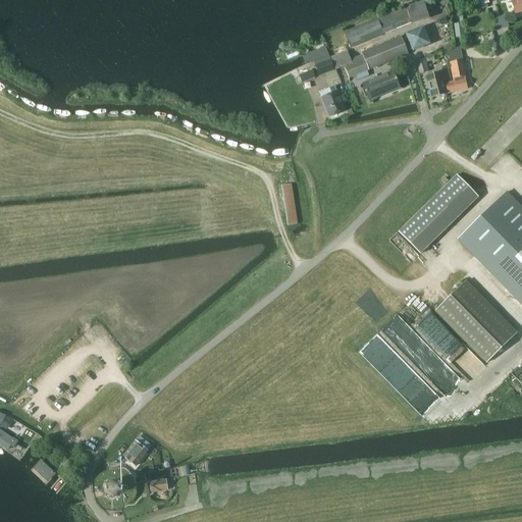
[(521,0),(518,0),(511,2),(515,14),(521,12),(521,0)]
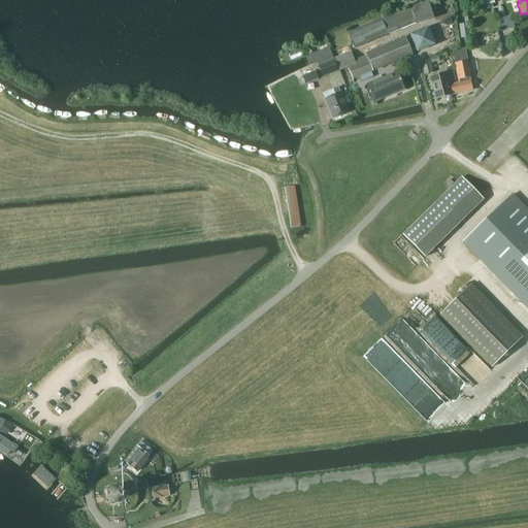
[(381,20),(348,33),(355,48),(388,35),(416,24),(408,8),(381,20)]
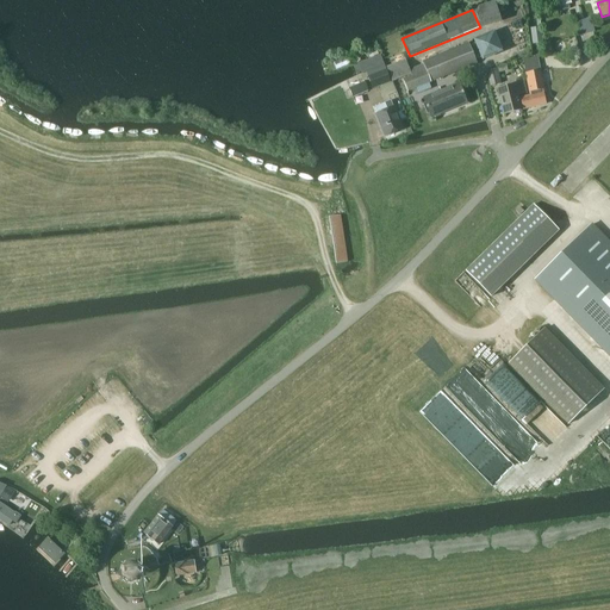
[(541,27),(531,27),(533,44),(542,43),(541,27)]
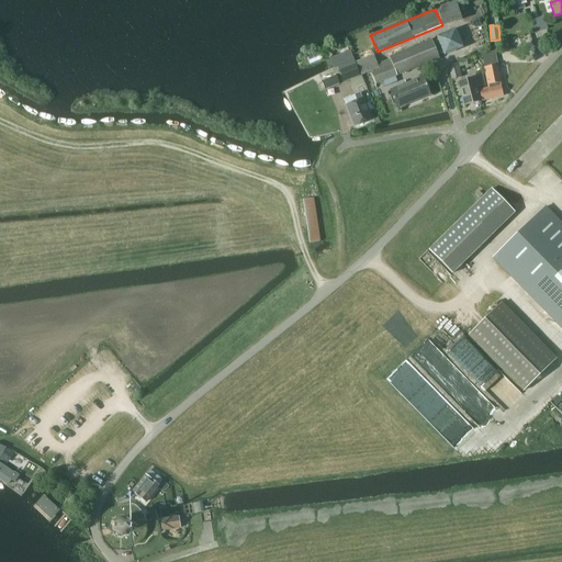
[(462,47),(456,31),(437,37),(438,41),(444,53),(445,55),(462,47)]
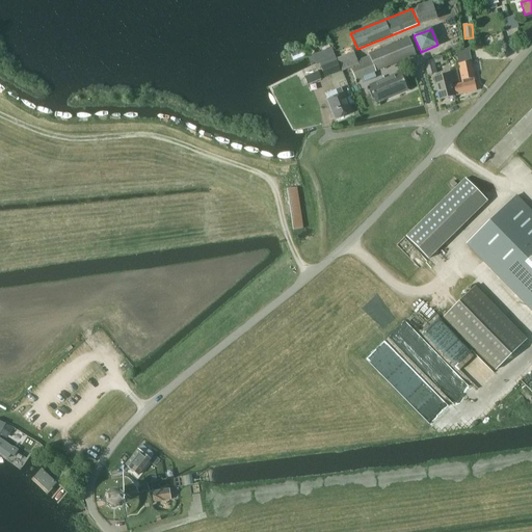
[(409,41),(407,37),(368,54),(375,72),(416,55),(414,53),(420,50),(415,38),(409,41)]
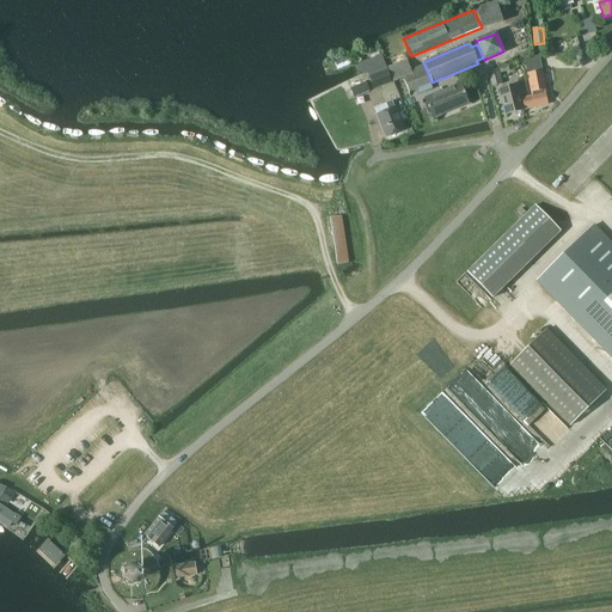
[(377,48),(367,53),(369,60),(380,55),(377,48)]
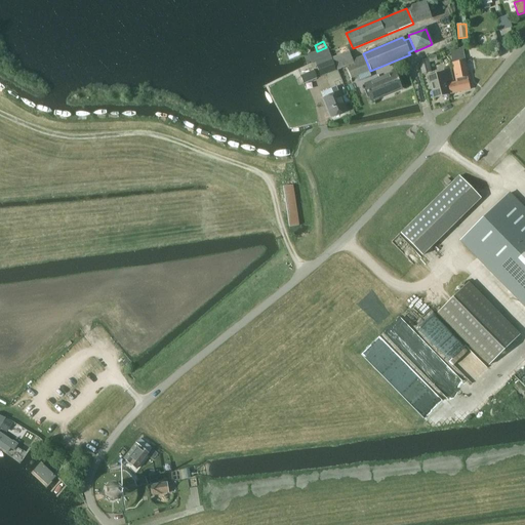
[(327,47),(305,56),(309,65),(315,62),(315,63),(331,57),(327,47)]
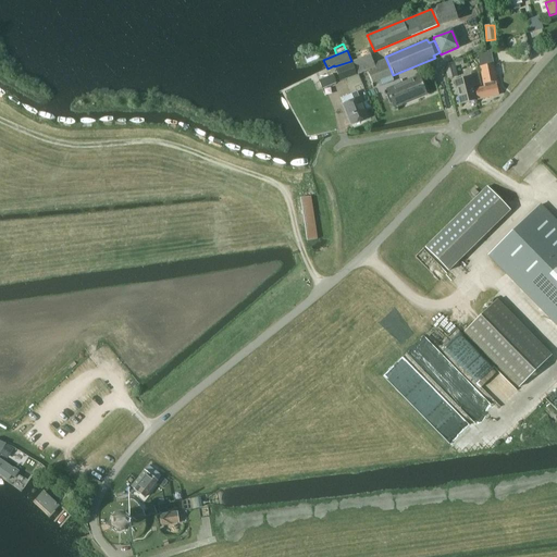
[(493,65),(491,53),(491,52),(478,56),(480,67),(493,65)]
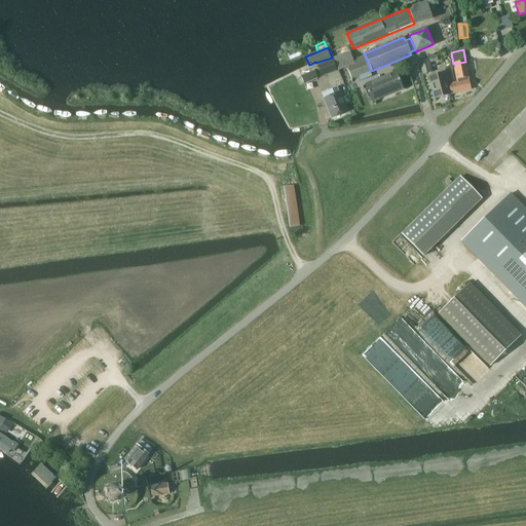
[(334,60),(338,71),(354,65),(350,53),(334,60)]
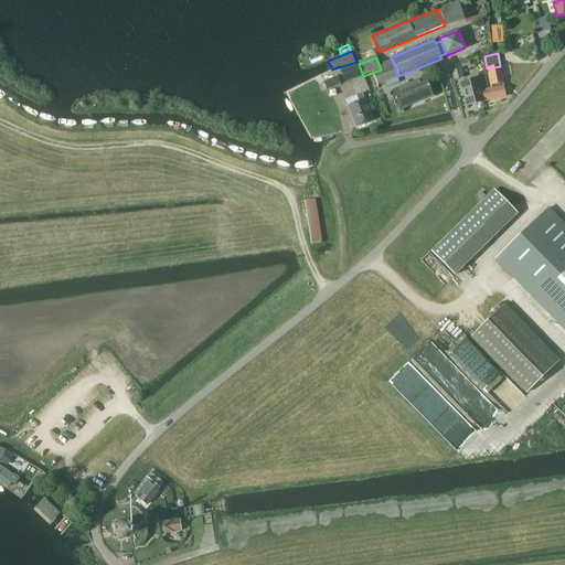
[(398,76),(392,60),(380,65),(386,82),(398,76)]
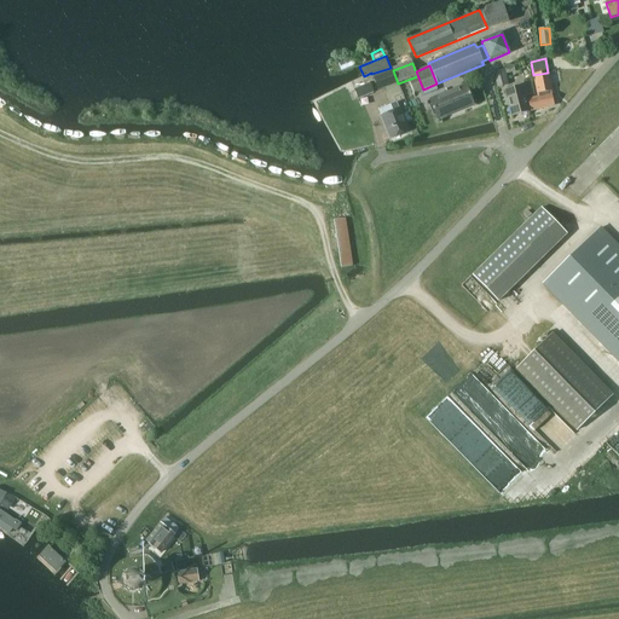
[(379,91),(385,88),(397,84),(391,68),(371,74),(379,91)]
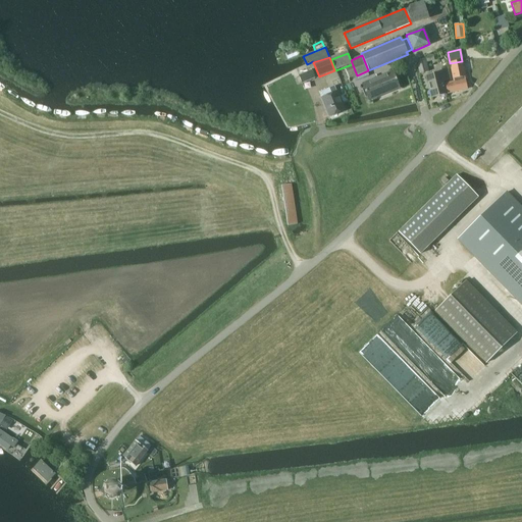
[(417,65),(419,74),(428,72),(425,58),(420,59),(417,65)]
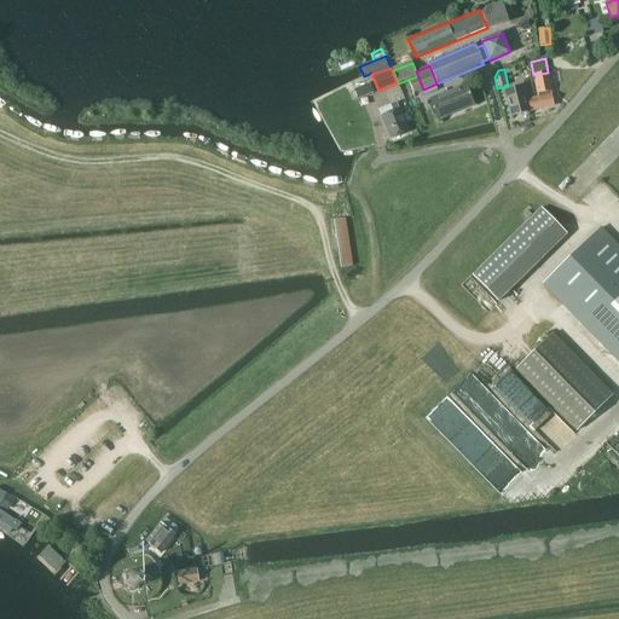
[(554,106),(551,94),(553,93),(548,73),(533,75),(536,94),(537,98),(528,99),(531,111),(554,106)]
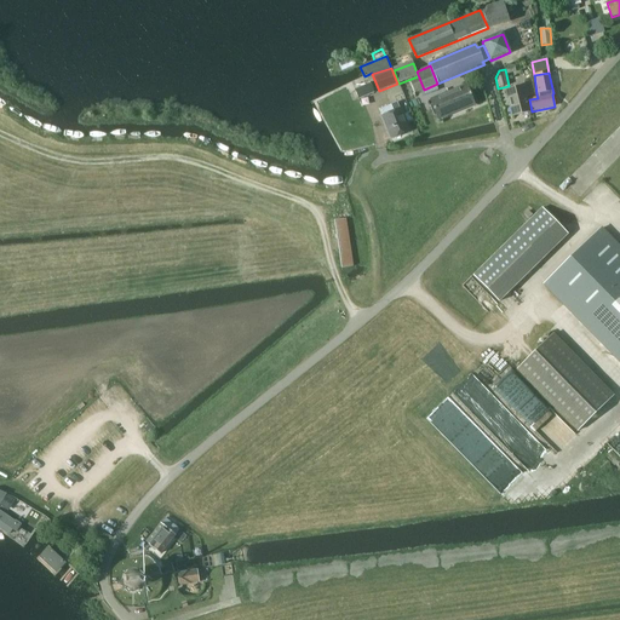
[(414,93),(424,90),(419,76),(409,81),(414,93)]
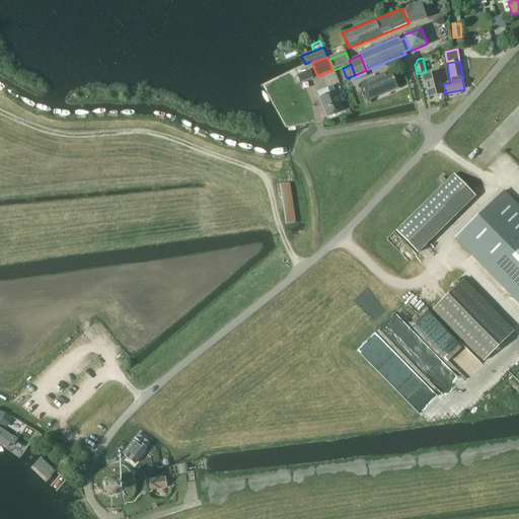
[(439,71),(424,75),(429,97),(444,94),(441,82),(448,80),(445,68),(439,70),(439,71)]
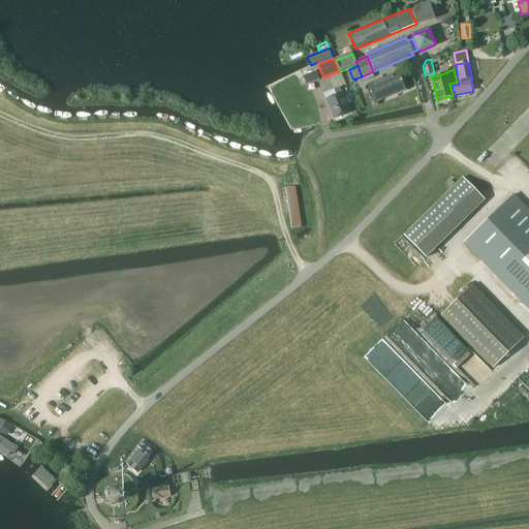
[(306,85),(307,84),(319,79),(315,71),(303,76),(306,85)]
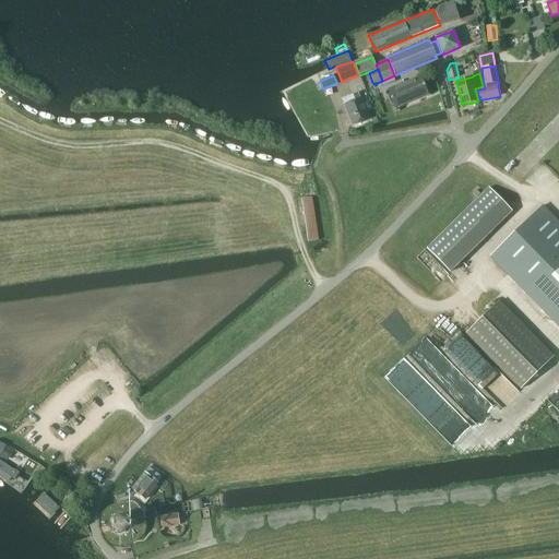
[(419,76),(403,83),(411,100),(427,94),(419,76)]
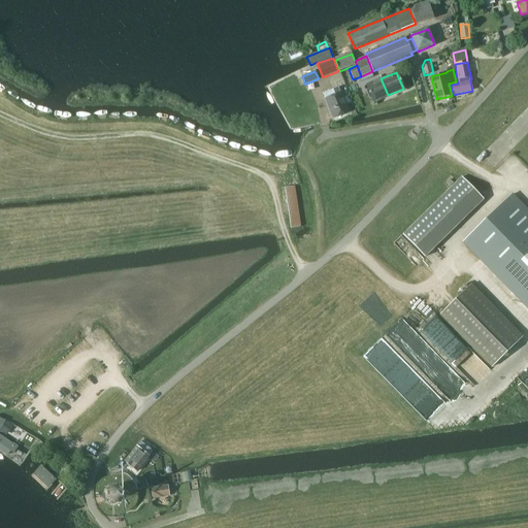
[(366,85),(373,101),(388,95),(381,78),(366,85)]
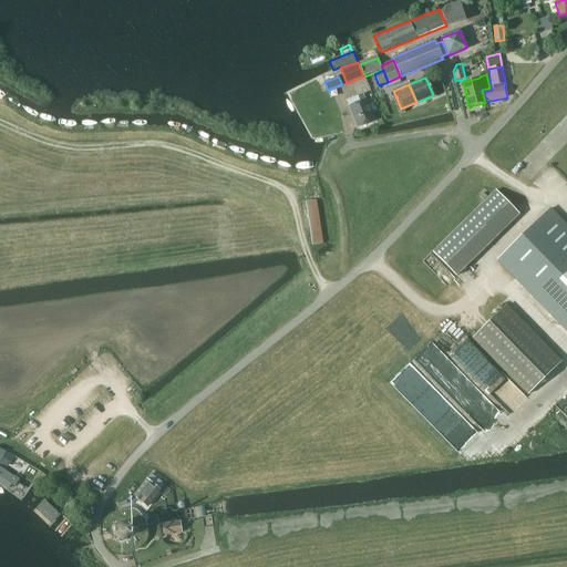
[(368,106),(366,99),(363,94),(358,96),(348,101),(349,106),(358,126),(374,120),(371,112),(368,106)]
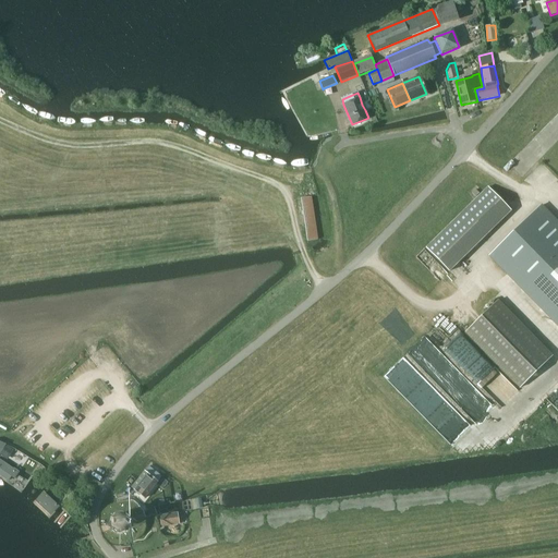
[(488,187),(426,249),(449,271),(512,210),(488,187)]
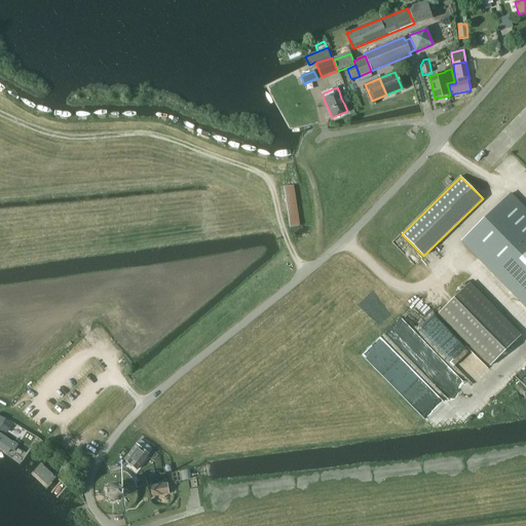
[(296,185),(283,187),(288,230),(302,228),(296,185)]
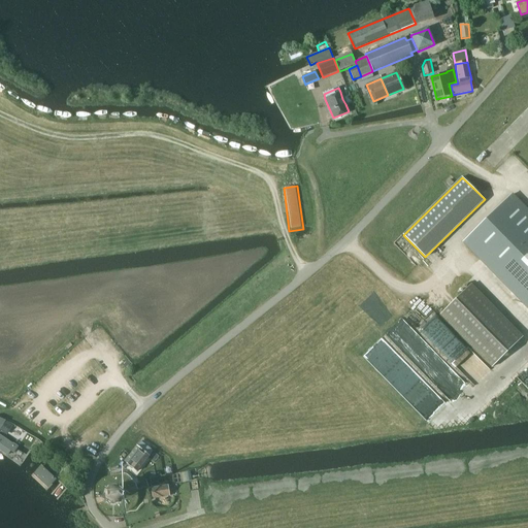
[(527,210),(513,195),(464,242),(527,306),(527,210)]
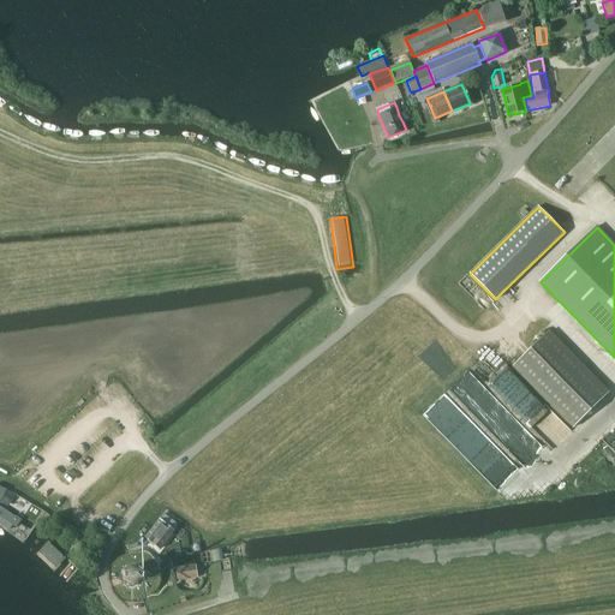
[(609,392),(549,332),(513,366),(573,428),(609,392)]
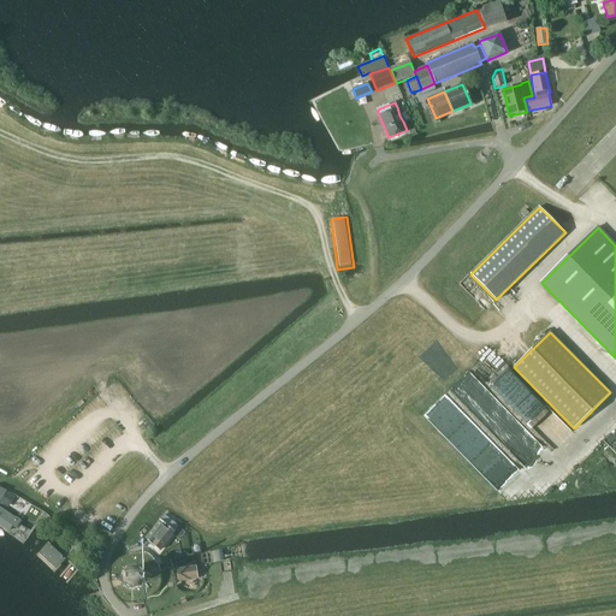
[(513,391),(523,380),(510,367),(493,383),(501,390),(507,385),(513,391)]
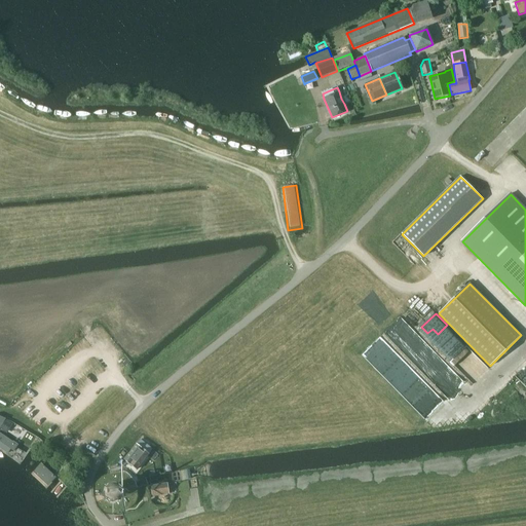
[(6,419),(1,427),(7,431),(13,424),(6,419)]
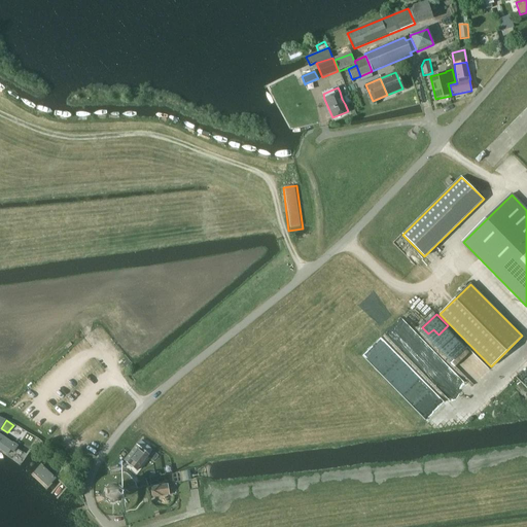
[(0,434),(0,448),(8,454),(11,450),(14,452),(18,447),(0,434)]
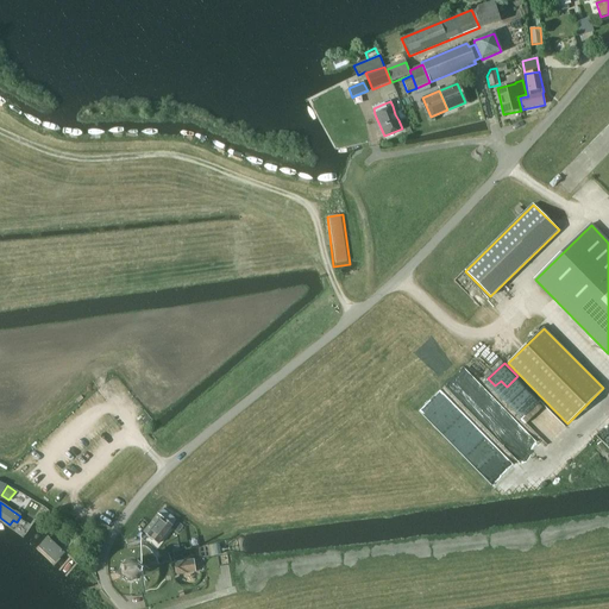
[(144,533),(151,538),(151,539),(158,545),(176,521),(162,510),(144,533)]
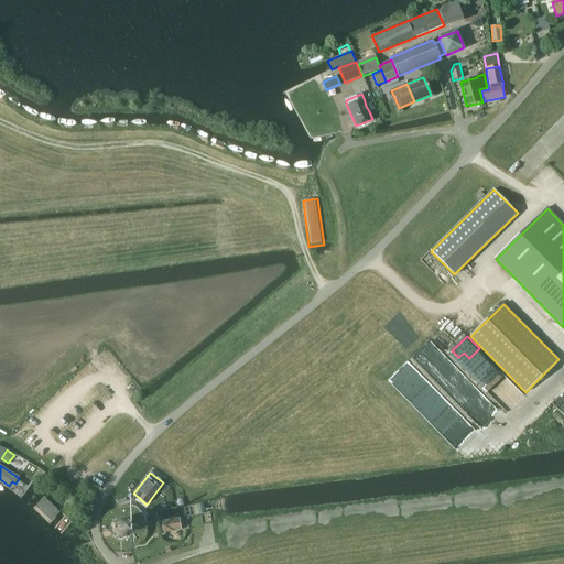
[(44,498),(36,507),(52,521),(60,512),(44,498)]
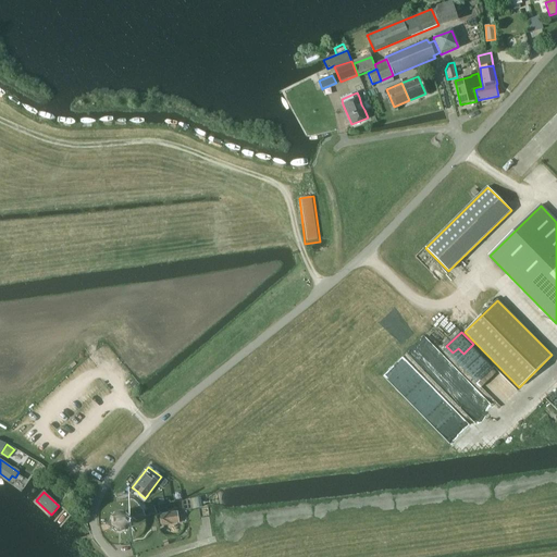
[(180,523),(177,511),(160,515),(161,527),(180,523)]
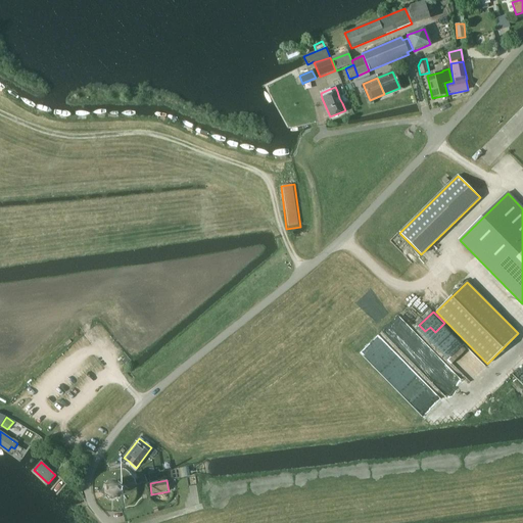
[(103,486),(103,490),(103,494),(106,497),(109,500),(113,500),(117,497),(121,494),(121,490),(121,486),(117,483),(113,482),(109,482),(106,483),(103,486)]
